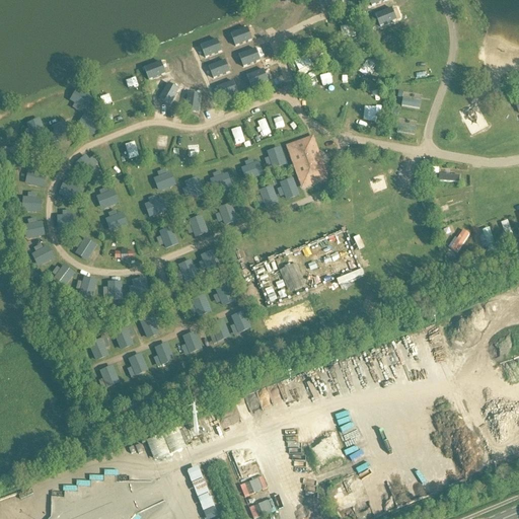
[(338,0),(342,9),(351,6),(348,0),(338,0)]
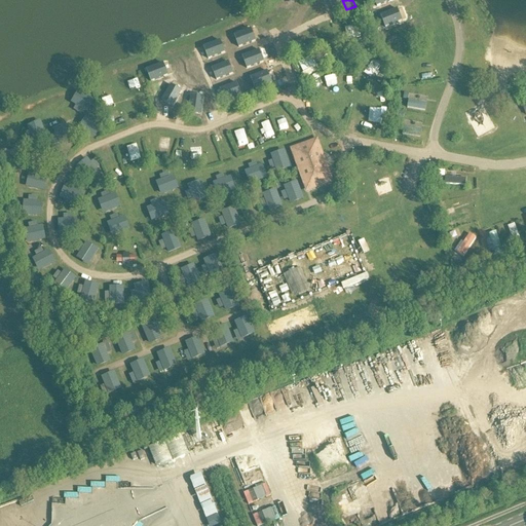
[(354,19),(335,26),(341,41),(372,44),(363,20),(354,19)]
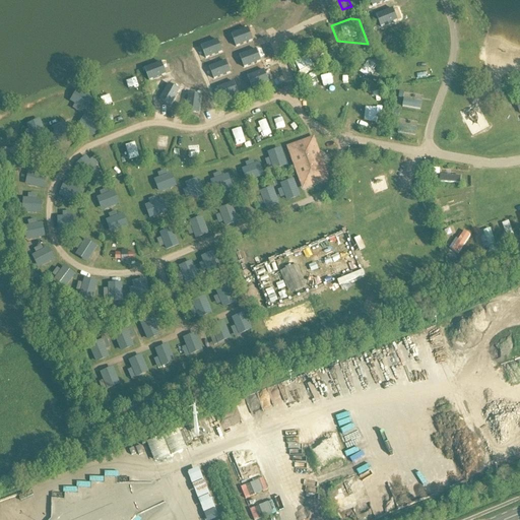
[(404,24),(373,33),(382,53),(410,41),(404,24)]
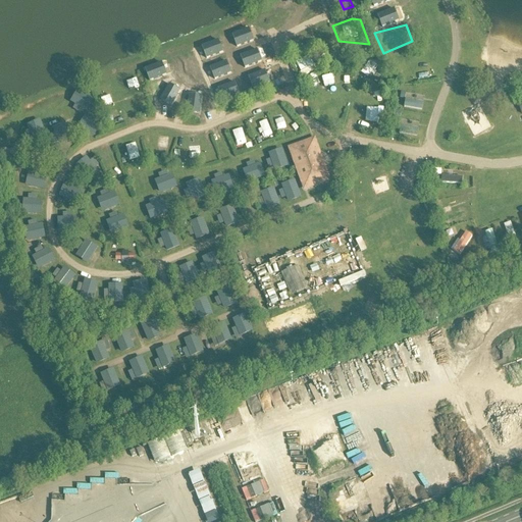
[(311,34),(282,44),(297,86),(324,71),(311,34)]
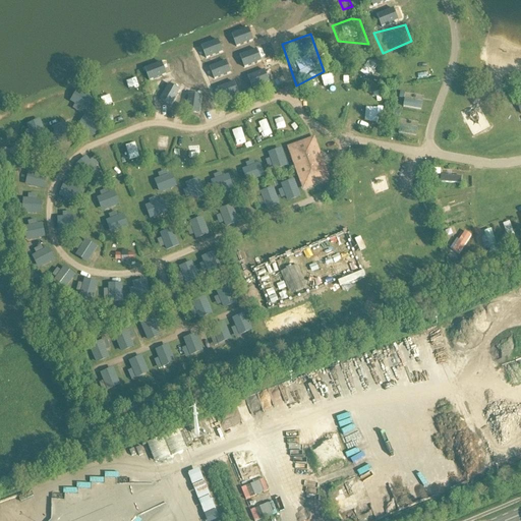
[(375,56),(352,67),(361,81),(382,76),(375,56)]
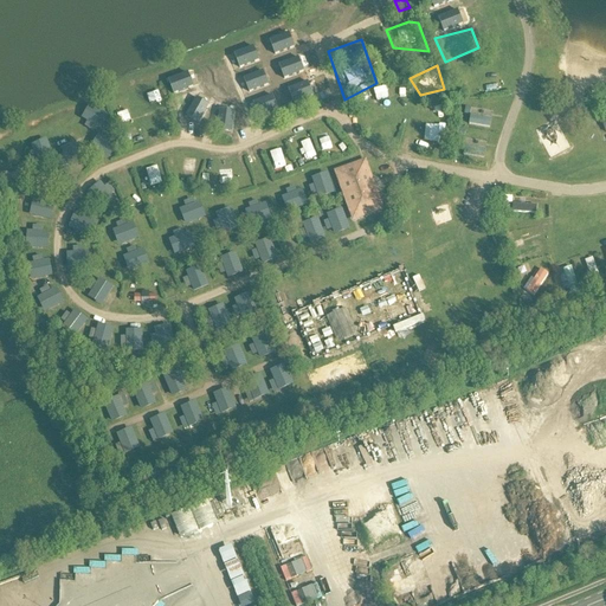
[(494,72),(490,94),(510,92),(511,69),(494,72)]
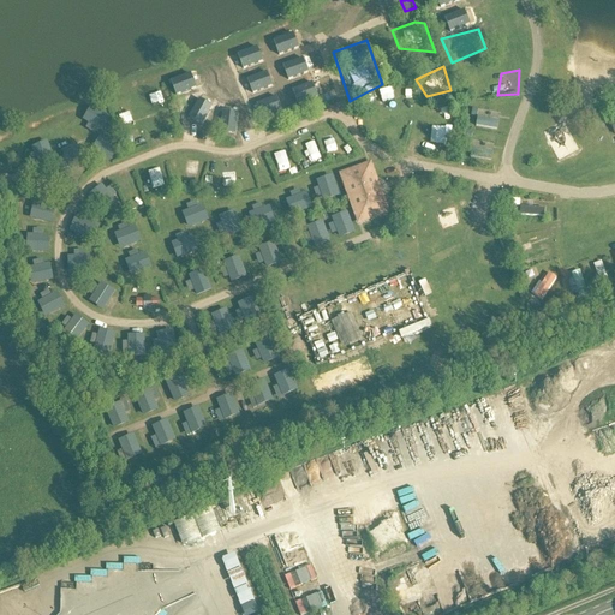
[(187,73),(138,90),(149,120),(196,102),(195,96),(187,73)]
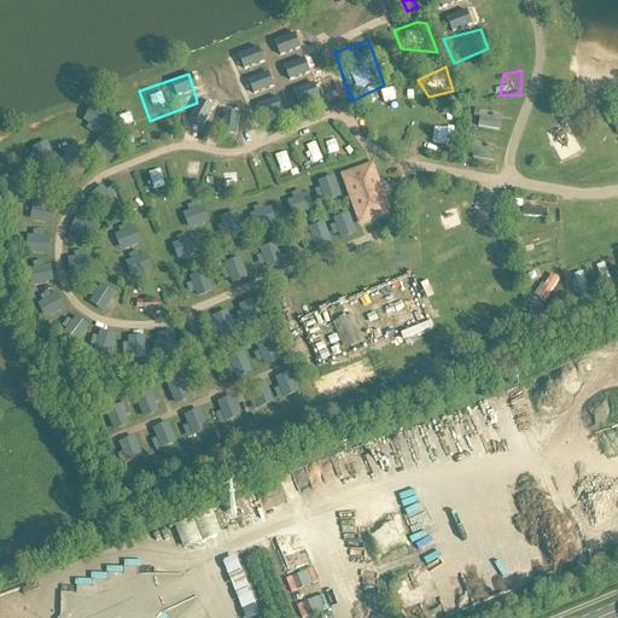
[(139,91),(101,103),(114,134),(150,121),(139,91)]
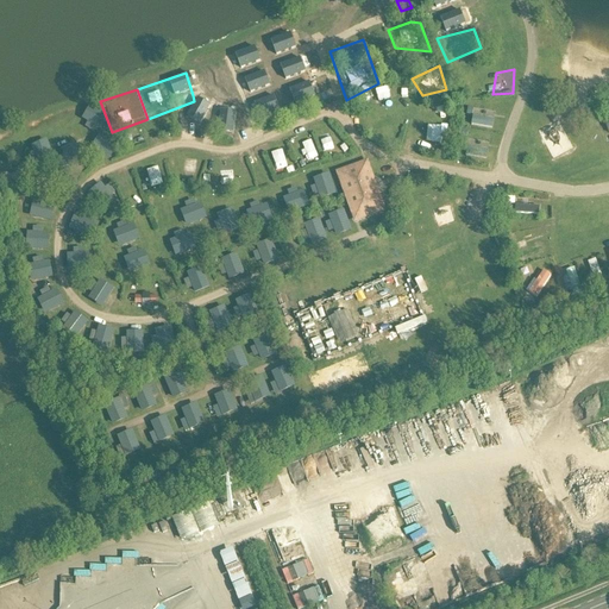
[(422,104),(421,120),(452,125),(457,100),(422,104)]
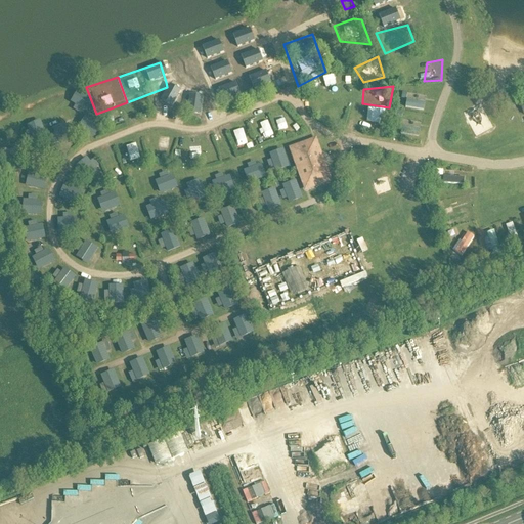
[(167,87),(127,102),(137,127),(173,114),(171,100),(167,87)]
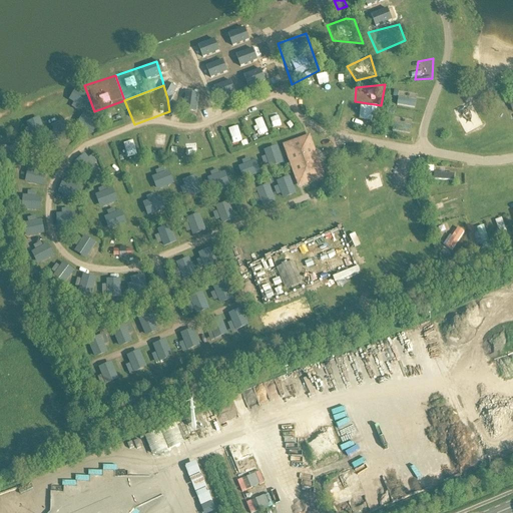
[(399,98),(398,106),(415,109),(416,101),(399,98)]
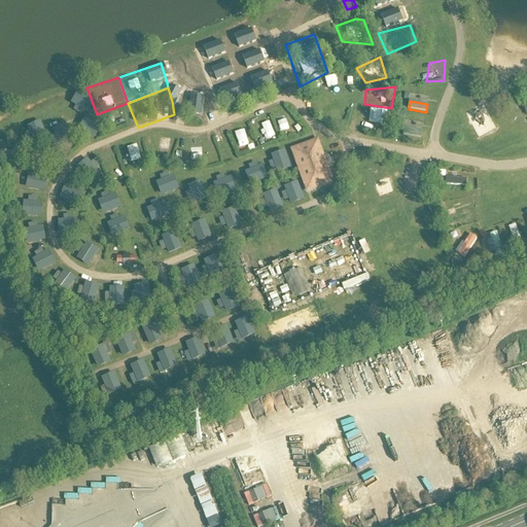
[(364,104),(360,131),(386,137),(391,108),(364,104)]
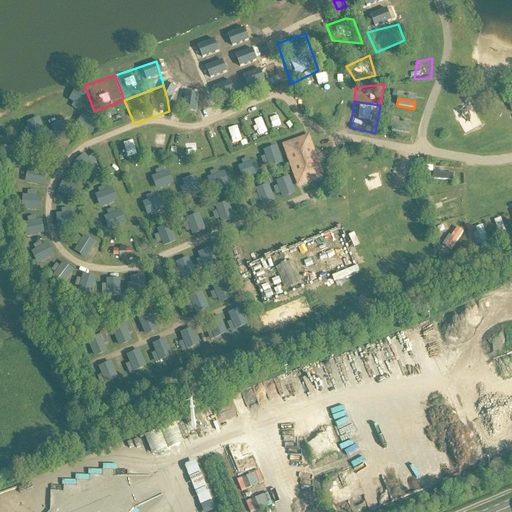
[(77,124),(89,133),(96,123),(84,114),(77,124)]
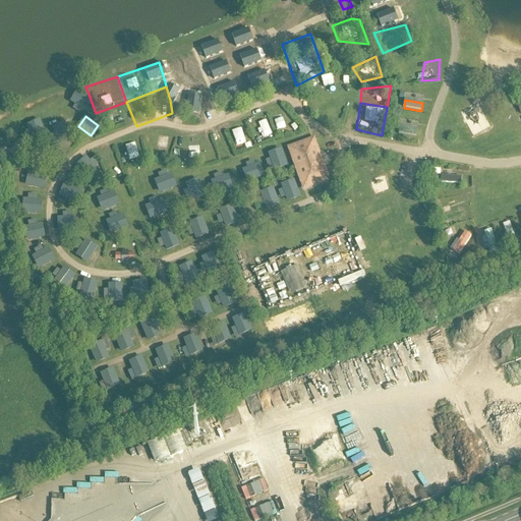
[(29,125),(31,132),(40,130),(38,123),(29,125)]
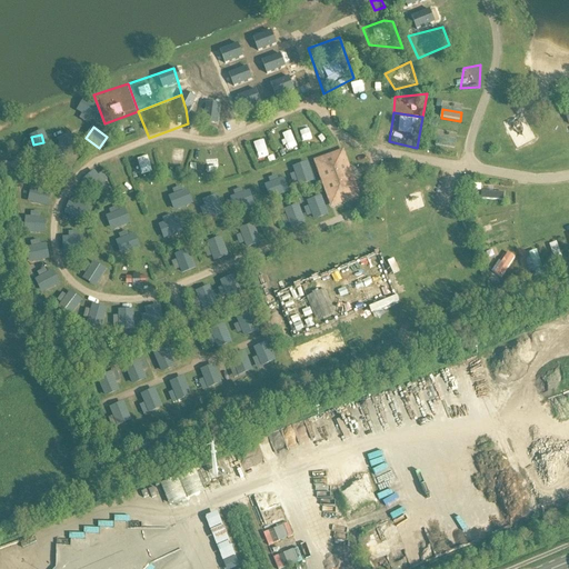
[(63,153),(76,149),(70,135),(58,140),(63,153)]
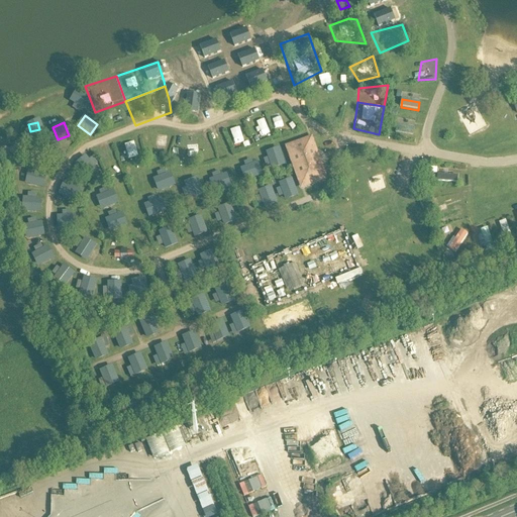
[(394,124),(393,133),(413,135),(414,127),(394,124)]
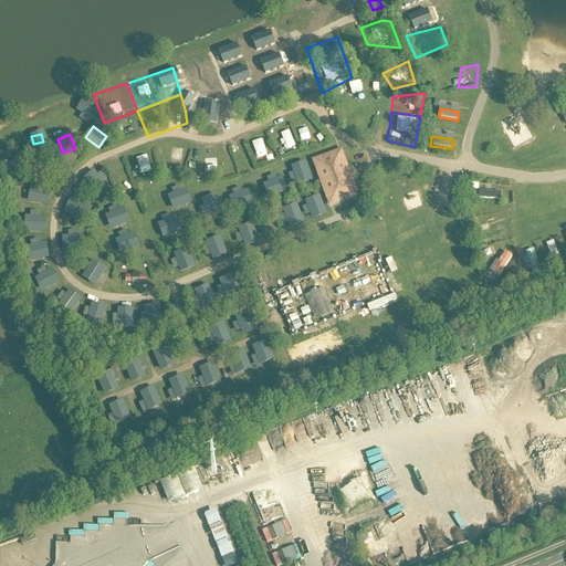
[(338,156),(318,164),(333,202),(353,195),(338,156)]
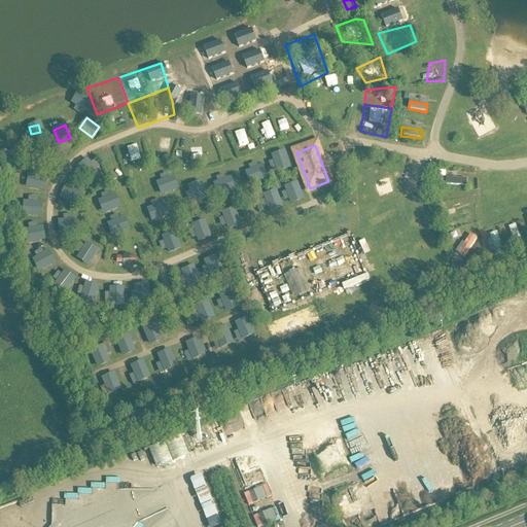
[(272,155),(276,169),(289,165),(284,151),(272,155)]
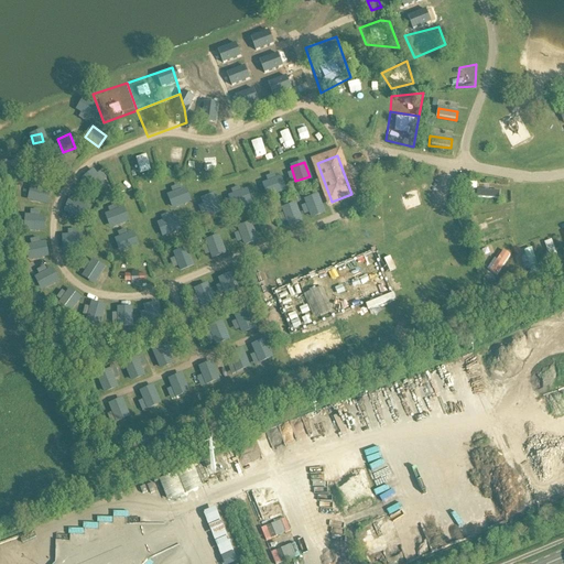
[(87,176),(98,190),(104,184),(94,171),(87,176)]
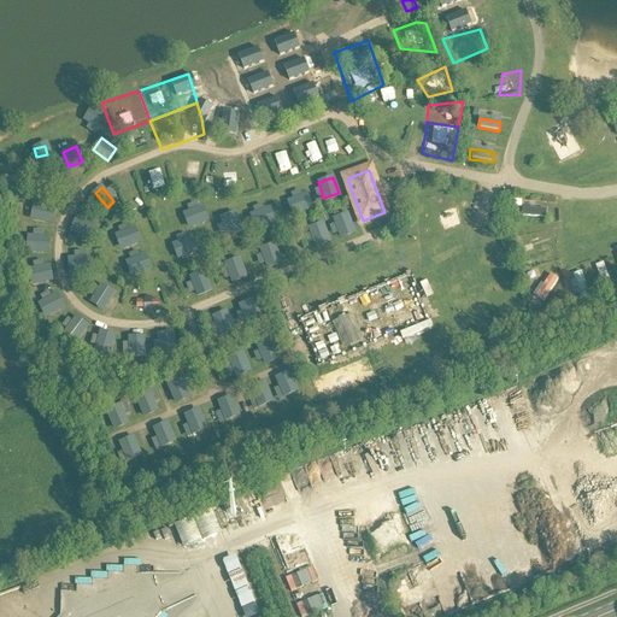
[(303,194),(289,200),(295,216),(309,210),(303,194)]
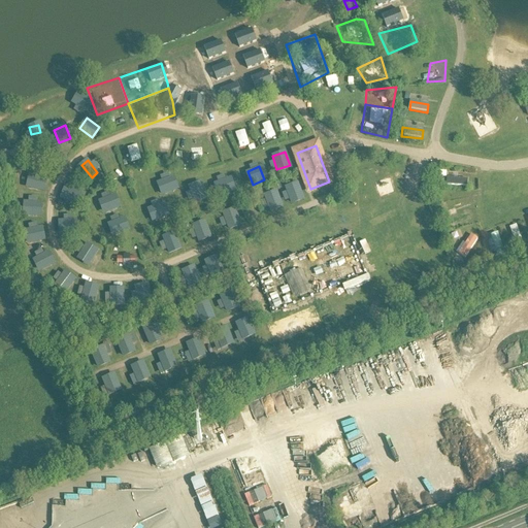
[(163,195),(175,190),(170,177),(157,183),(163,195)]
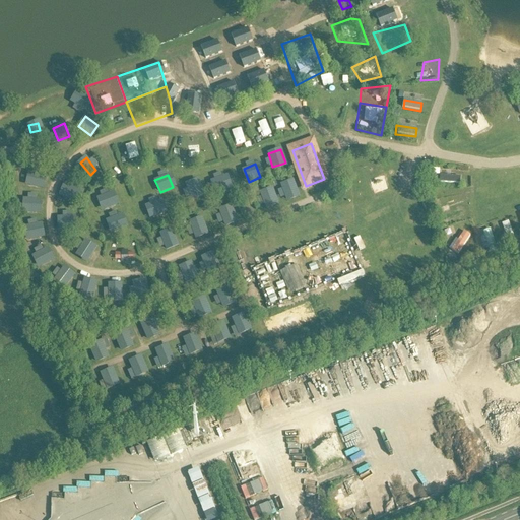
[(226,175),(213,180),(218,193),(232,187),(226,175)]
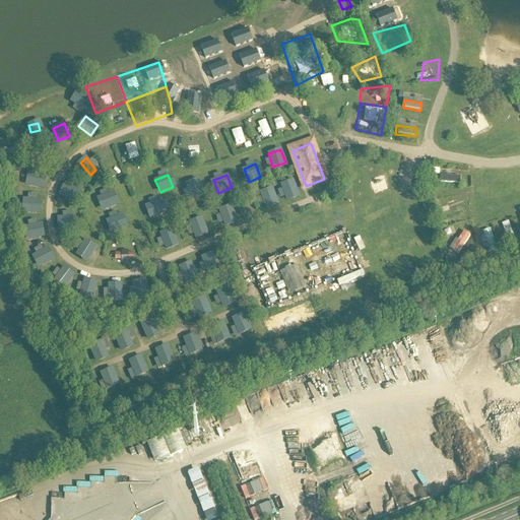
[(204,192),(200,180),(186,184),(190,197),(204,192)]
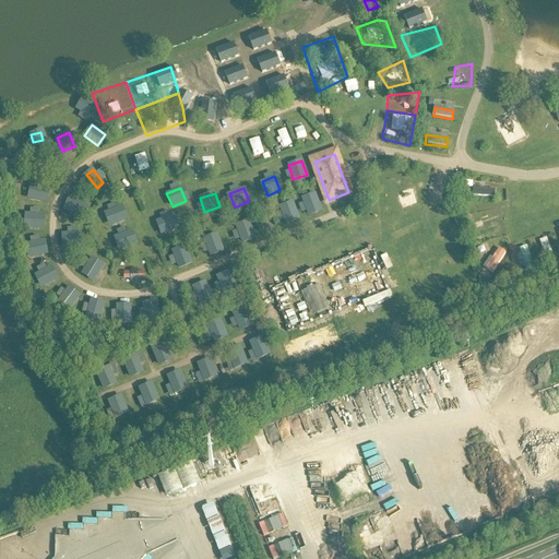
[(316,197),(304,201),(308,214),(320,211),(316,197)]
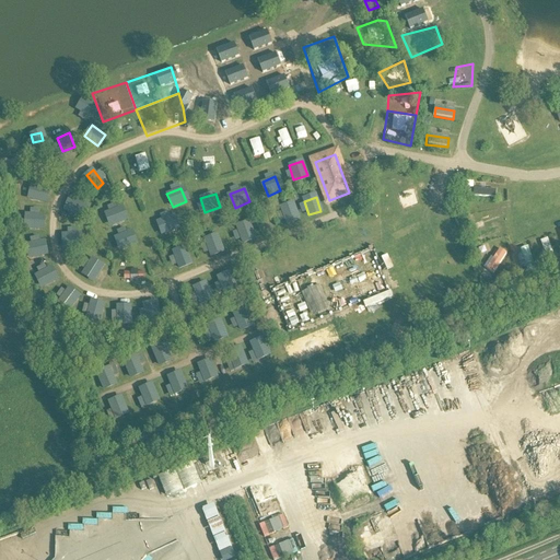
[(66,210),(82,213),(84,202),(68,199),(66,210)]
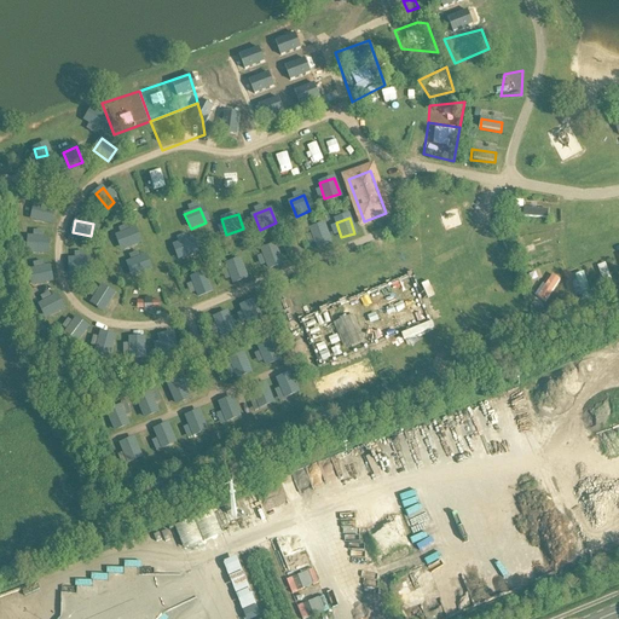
[(120,233),(125,249),(140,244),(136,229),(120,233)]
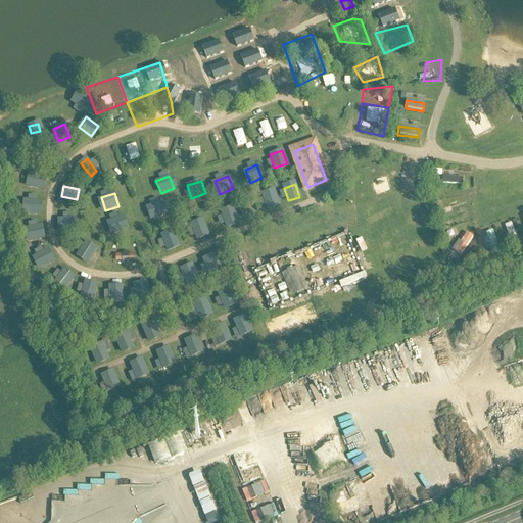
[(274,193),(264,195),(266,204),(276,201),(274,193)]
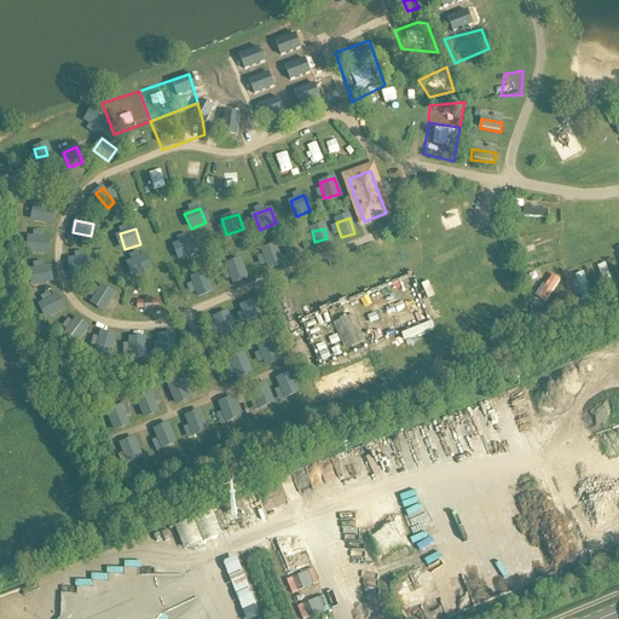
[(190,239),(174,243),(179,259),(194,255),(190,239)]
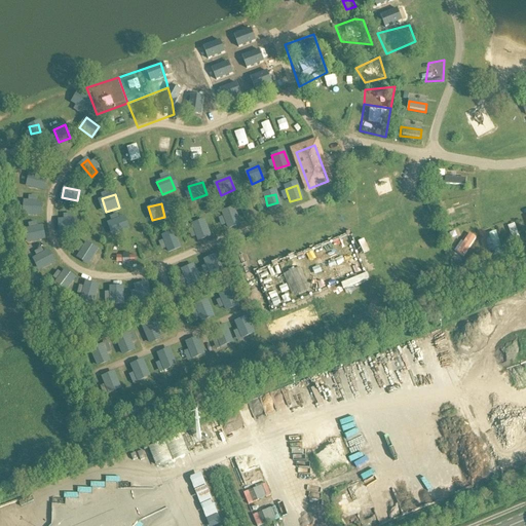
[(450,226),(472,217),(467,209),(447,218),(450,226)]
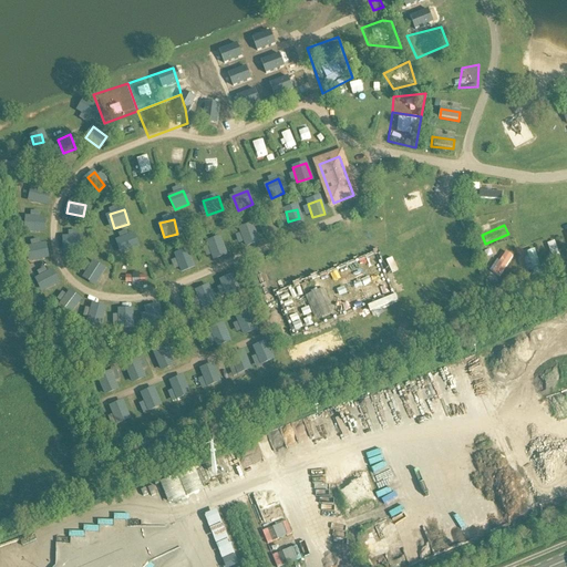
[(240,232),(245,245),(257,240),(253,227),(240,232)]
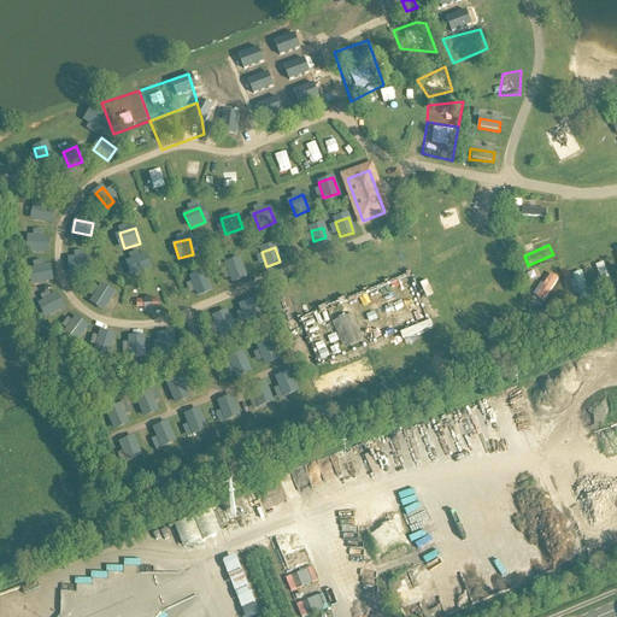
[(145,254),(129,260),(135,275),(151,269),(145,254)]
